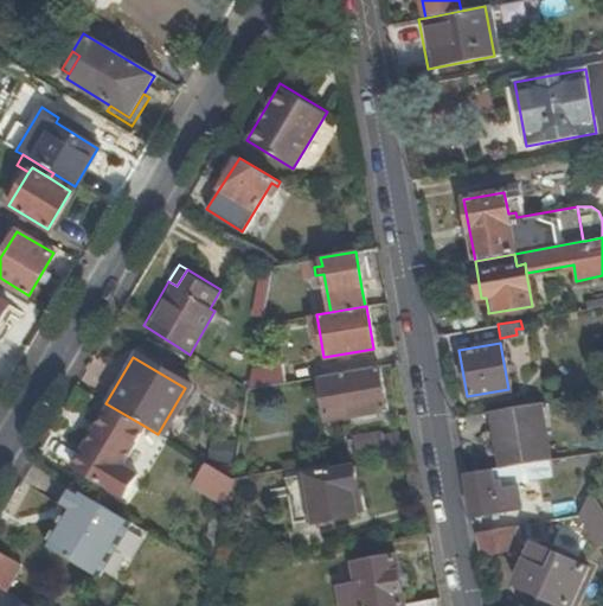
[(377,365),(315,377),(324,421),(385,409),(377,365)]
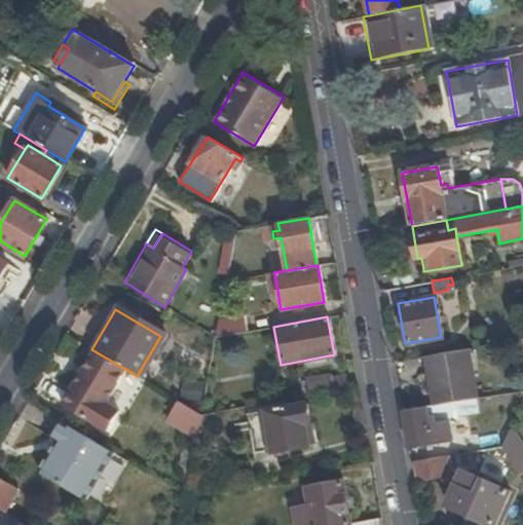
[(217,323),(215,337),(238,332),(236,320),(217,323)]
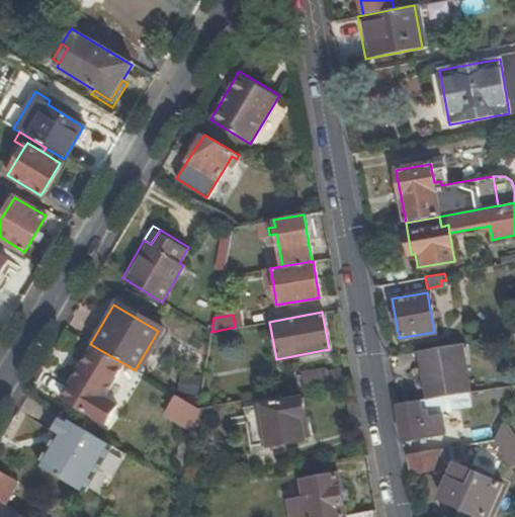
[(426,400),(444,396),(468,392),(460,343),(418,351),(426,400)]
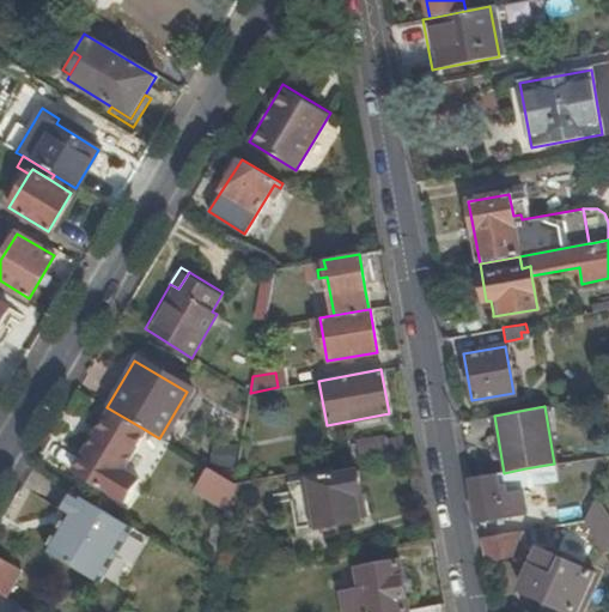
[(144,429),(107,407),(71,468),(125,501),(139,476),(122,466),(144,429)]
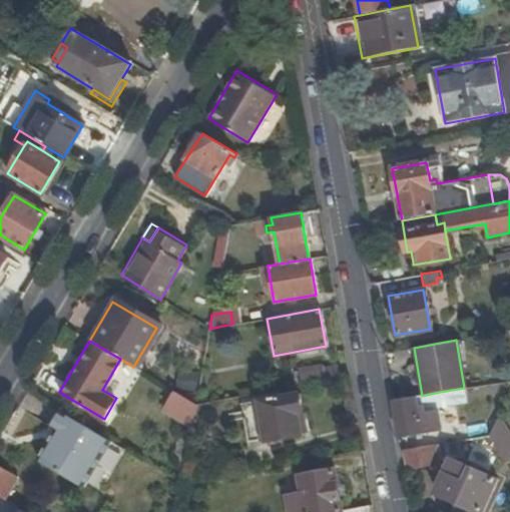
[(322,366),(325,378),(340,376),(338,363),(322,366)]
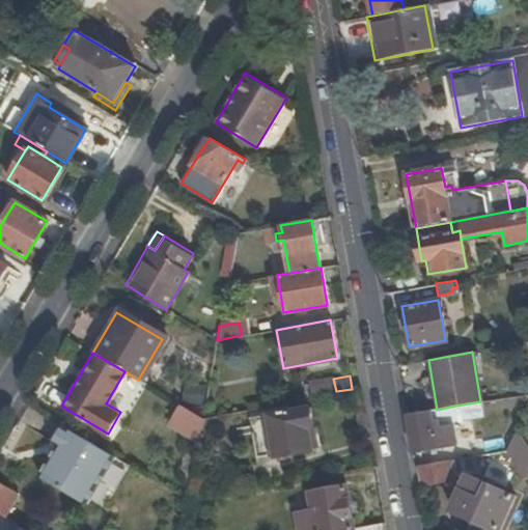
[(307,382),(310,398),(336,394),(336,391),(333,379),(333,378),(307,382)]
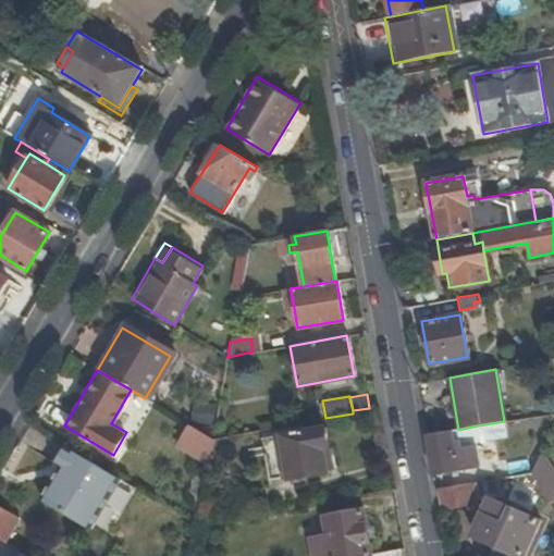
[(191,422),(212,427),(217,404),(195,400),(191,422)]
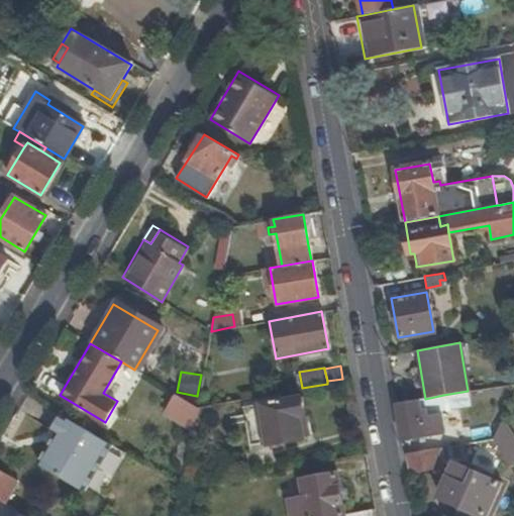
[(176,420),(193,430),(197,407),(197,406),(175,393),(165,409),(178,417),(176,420)]
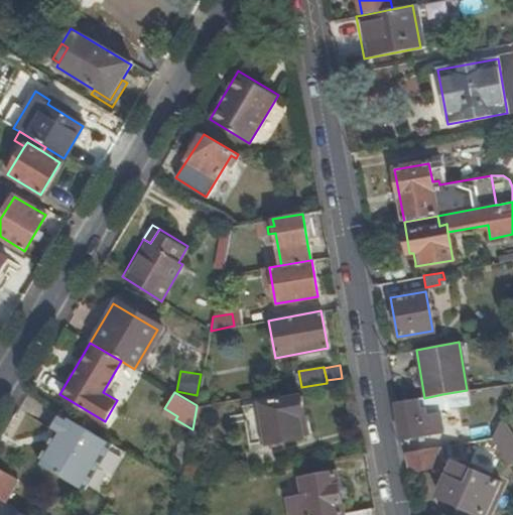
[(260,402),(267,443),(302,437),(298,415),(304,414),(301,394),(260,402)]
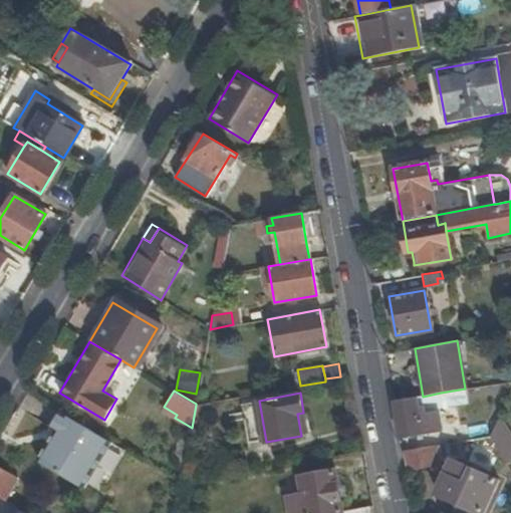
[(394,403),(400,438),(439,430),(436,411),(424,413),(424,410),(443,407),(441,393),(423,397),(394,403)]
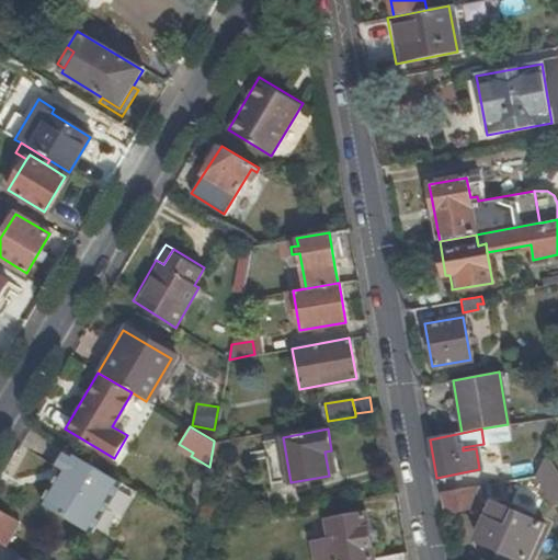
[(281,438),(265,441),(271,477),(285,475),(281,438)]
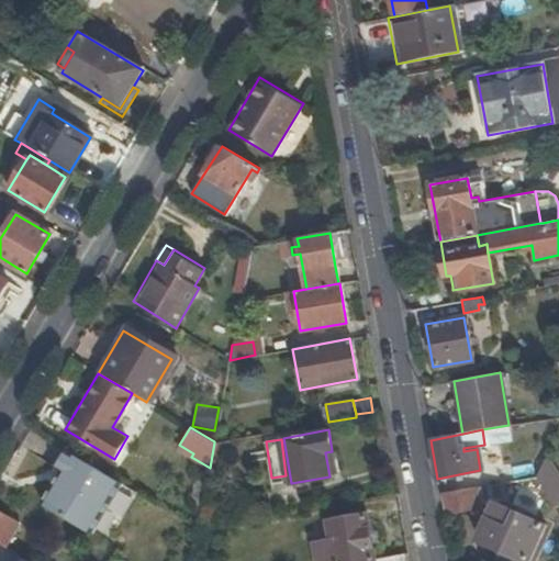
[(228,440),(214,442),(217,453),(231,451),(228,440)]
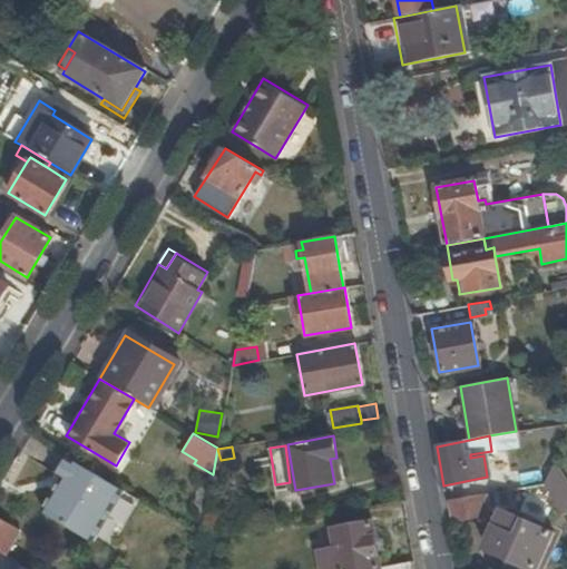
[(123,489),(67,457),(56,474),(61,479),(42,511),(93,540),(123,489)]
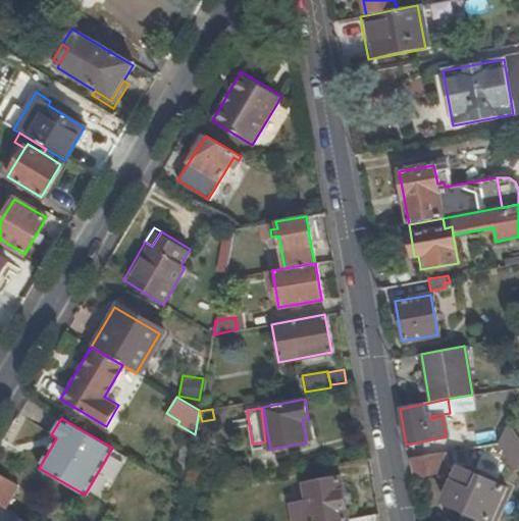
[(497,441),(502,430),(503,426),(498,424),(494,431),(470,434),(472,447),(479,446),(497,441)]
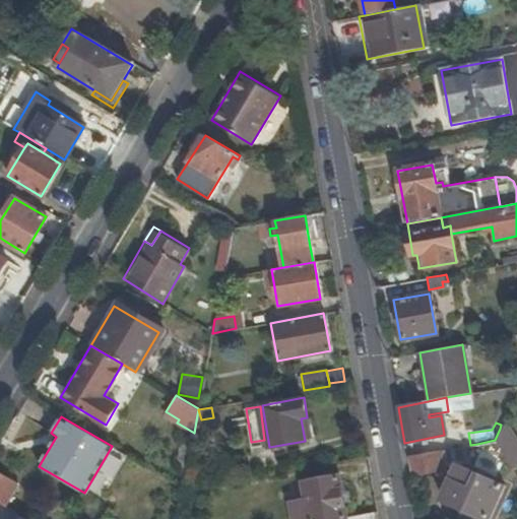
[(502,452),(505,457),(514,452),(500,429),(495,440),(502,452)]
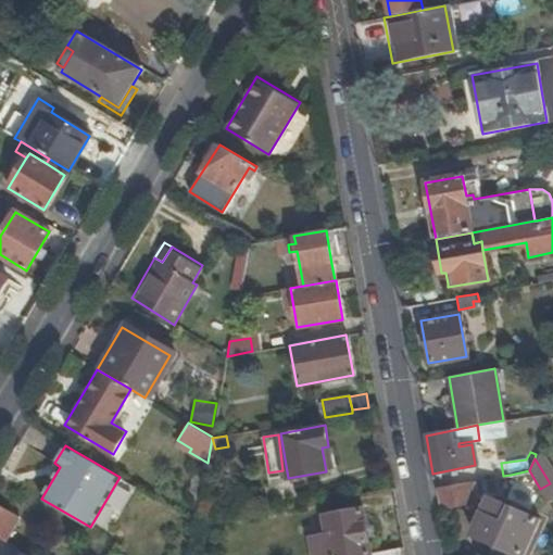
[(484,466),(485,479),(503,476),(501,463),(484,466)]
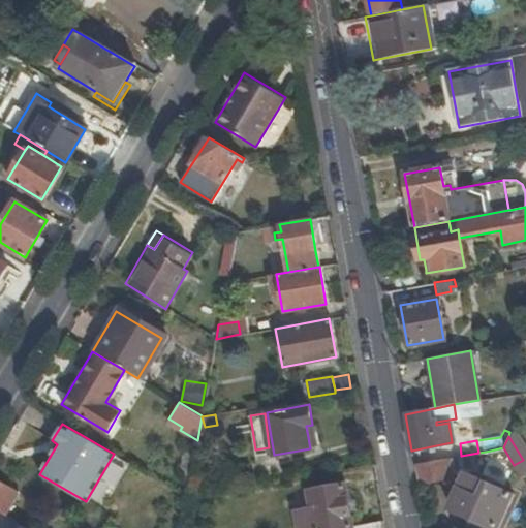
[(496,468),(511,460),(503,447),(486,452),(496,468)]
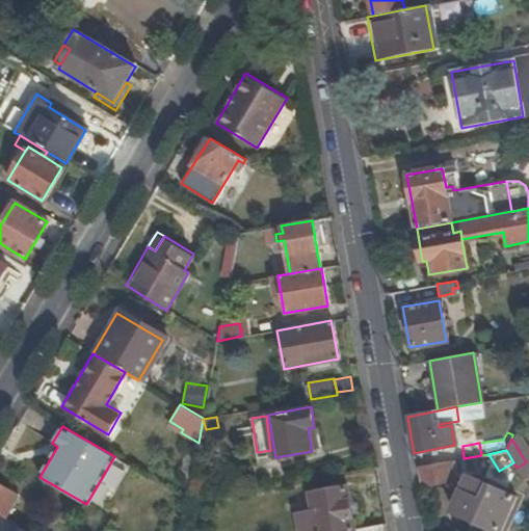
[(114,456),(90,499),(104,506),(129,465),(114,456)]
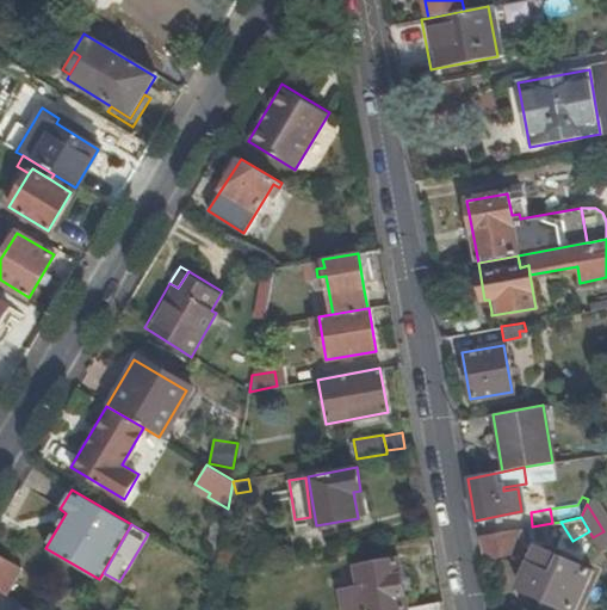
[(478,536),(482,559),(519,553),(515,530),(478,536)]
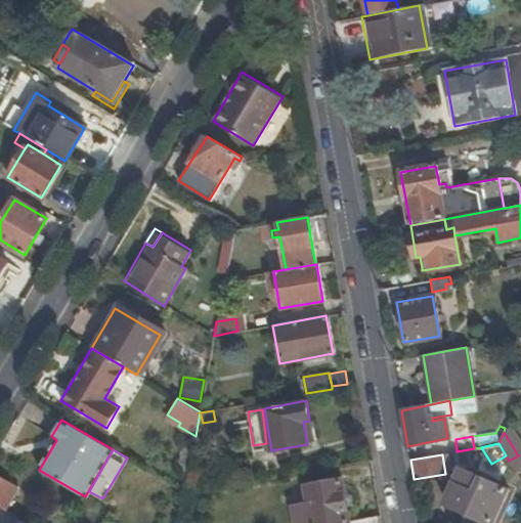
[(460,468),(444,503),(489,522),(491,522),(508,489),(460,468)]
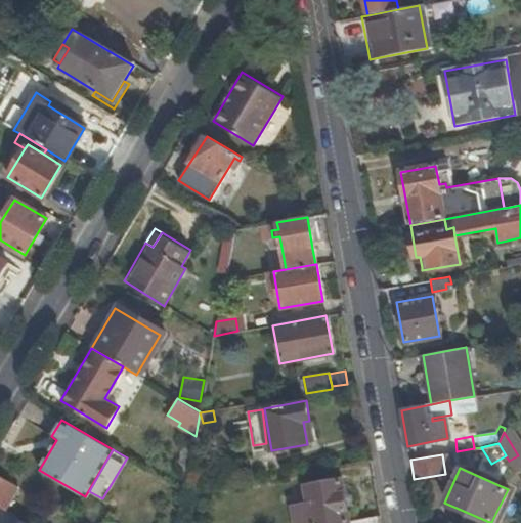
[(0,508),(2,510),(15,488),(0,478),(0,508)]
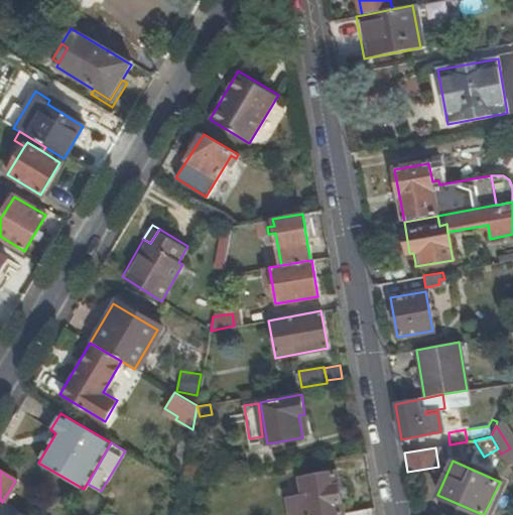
[(373,514),(372,507),(342,512),(336,472),(295,479),(298,495),(282,497),(285,514),(337,514),(342,514),(341,514),(373,514)]
